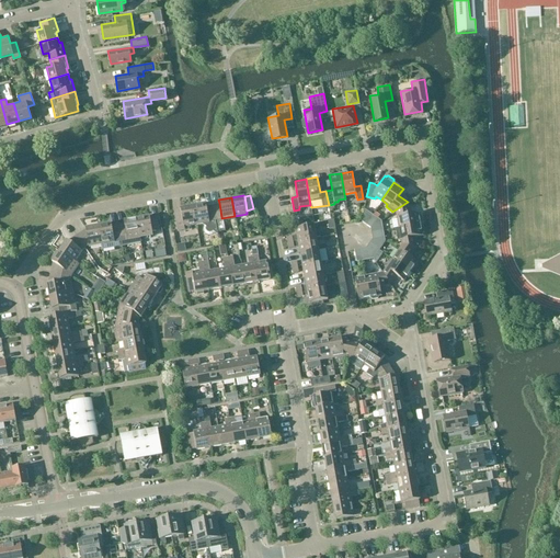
[(205,202),(193,204),(196,223),(202,221),(206,225),(205,226),(205,228),(207,229),(208,230),(210,230),(212,229),(217,232),(215,218),(213,204),(206,205),(205,202)]
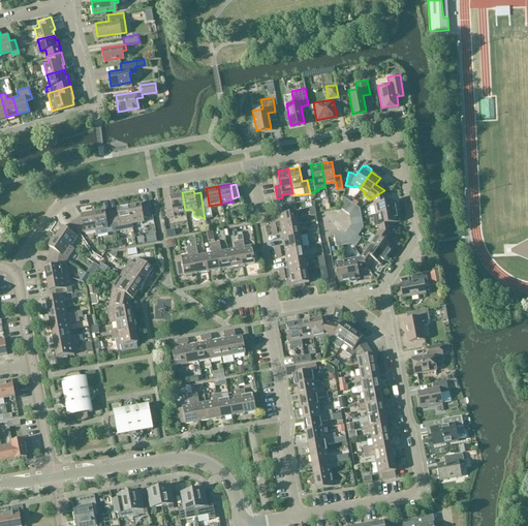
[(373,203),(375,213),(396,210),(396,209),(398,208),(397,200),(395,202),(394,198),(385,200),(384,190),(373,197),(373,203)]
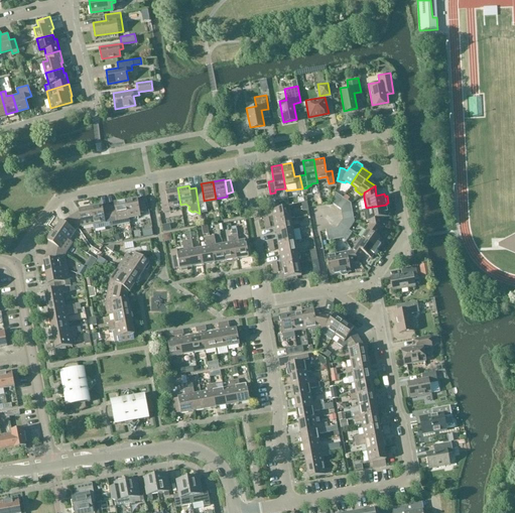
[(202,186),(196,187),(198,201),(204,200),(202,186)]
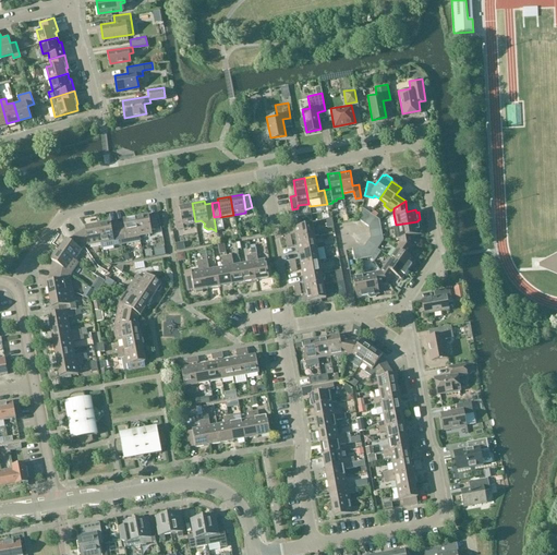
[(188,222),(195,221),(192,203),(179,205),(179,206),(172,207),(176,228),(183,227),(183,226),(188,226),(188,222)]
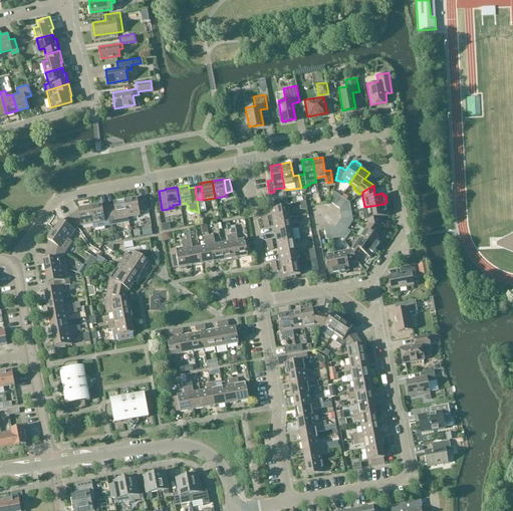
[(330,201),(334,204),(341,195),(333,190),(330,201)]
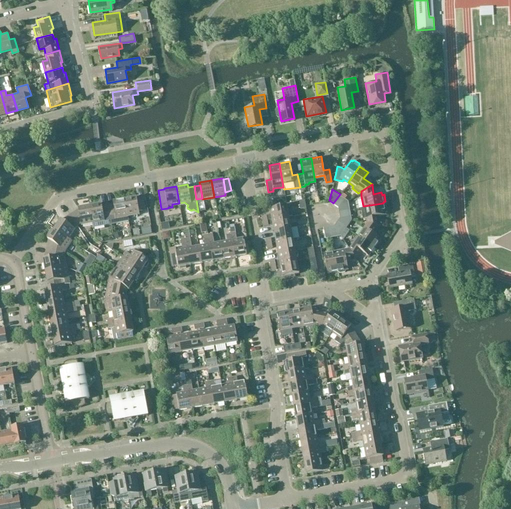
[(333,203),(338,206),(348,199),(340,194),(333,203)]
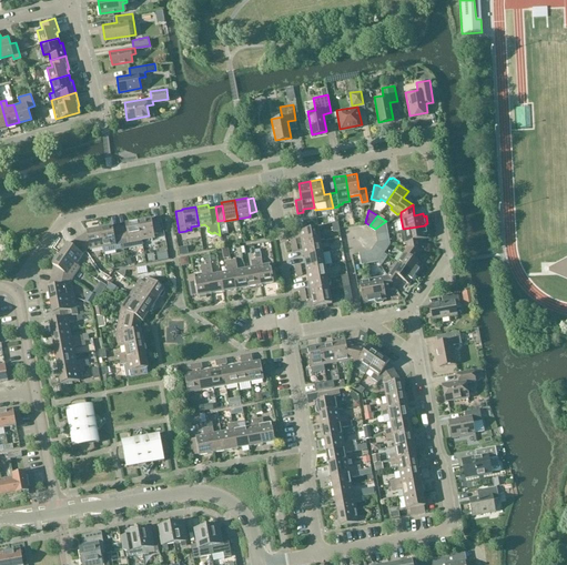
[(153,232),(151,219),(151,218),(138,220),(141,239),(154,236),(153,232)]
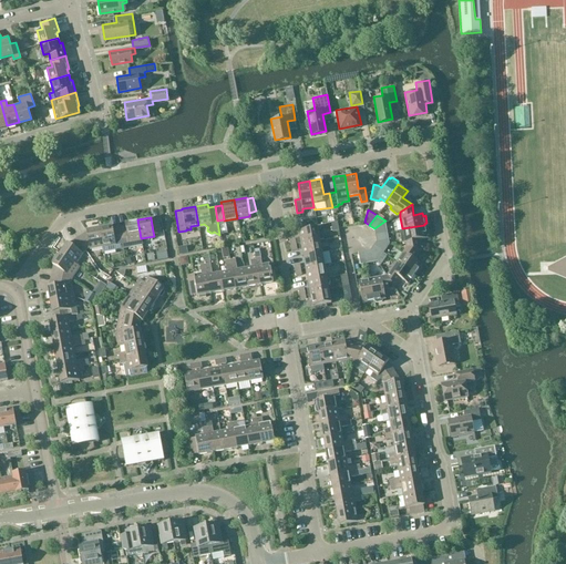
[(151,218),(153,232),(160,231),(157,217),(151,218)]
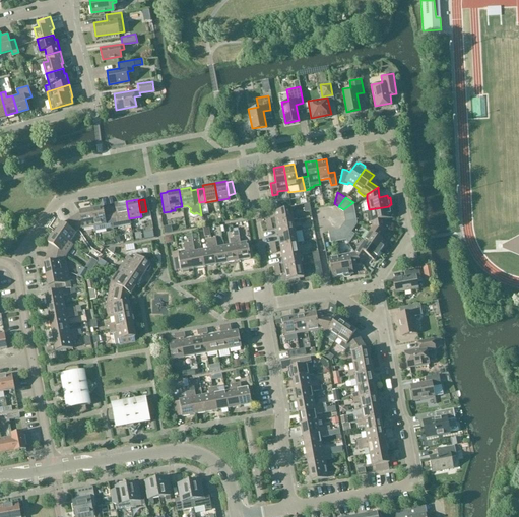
[(115,206),(117,219),(118,220),(129,218),(126,201),(114,203),(115,206)]
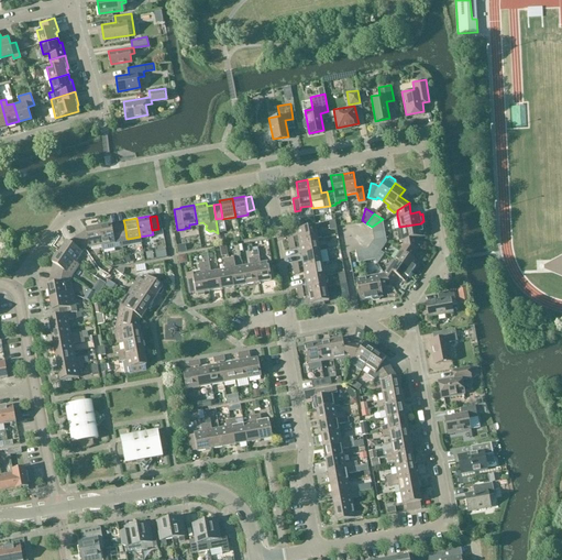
[(383,219),(372,227),(372,232),(384,230),(383,219)]
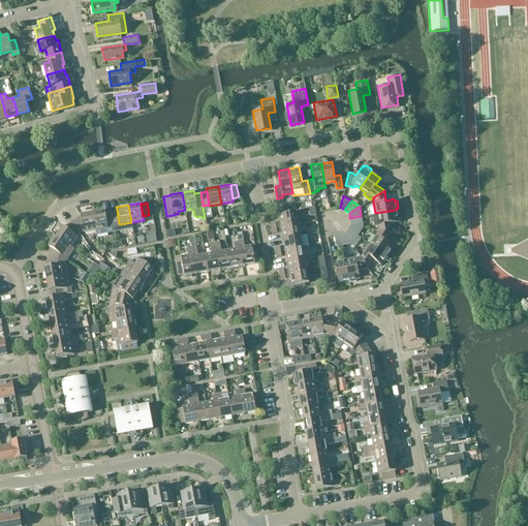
[(115,230),(114,224),(111,211),(104,212),(104,209),(92,211),(95,228),(96,234),(115,230)]
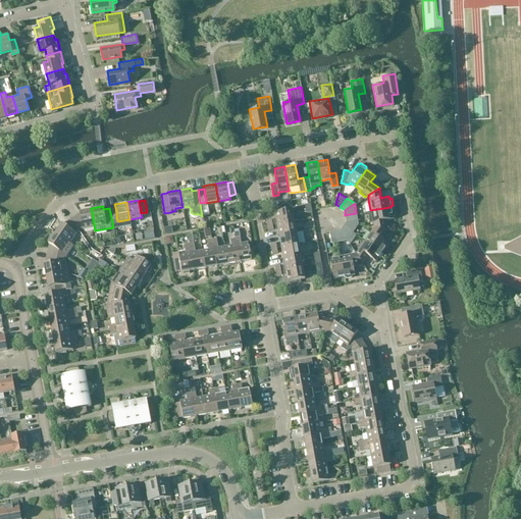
[(115,207),(109,208),(112,221),(117,220),(115,207)]
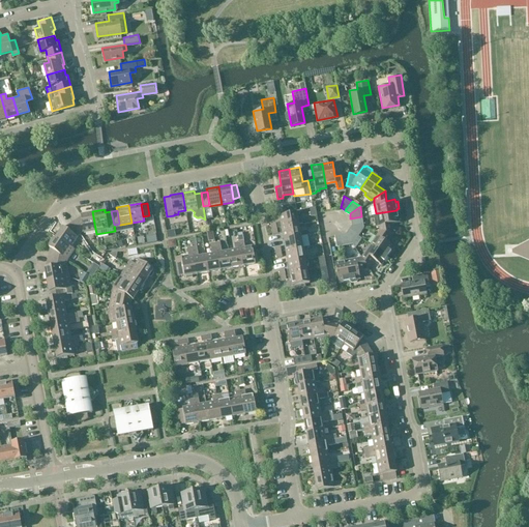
[(270,228),(298,223),(301,222),(299,210),(278,214),(280,221),(269,223),(270,228)]
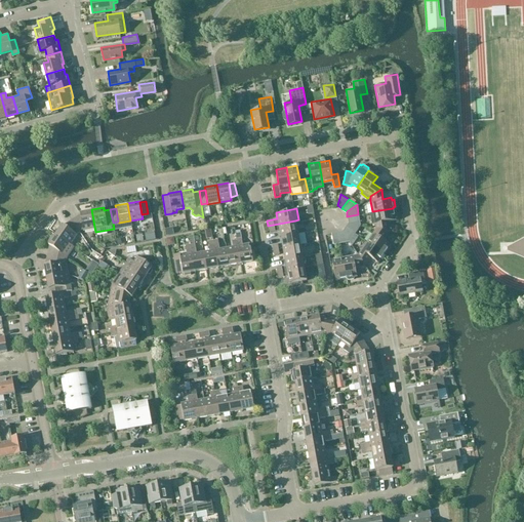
[(389,230),(387,221),(395,218),(395,216),(396,215),(395,208),(393,209),(393,208),(372,211),(369,212),(371,223),(374,223),(375,228),(389,230)]
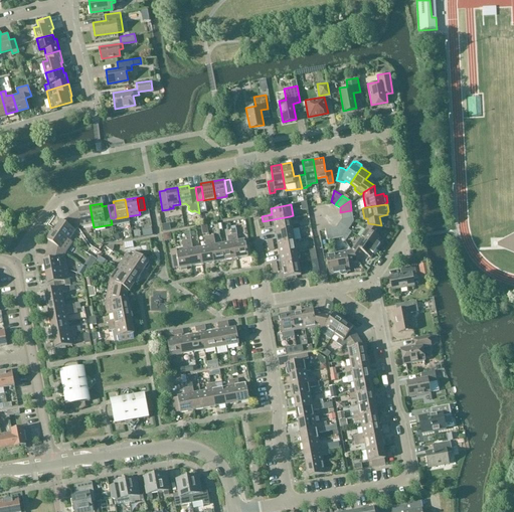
[(78,209),(80,223),(81,224),(93,222),(90,205),(78,207),(78,209)]
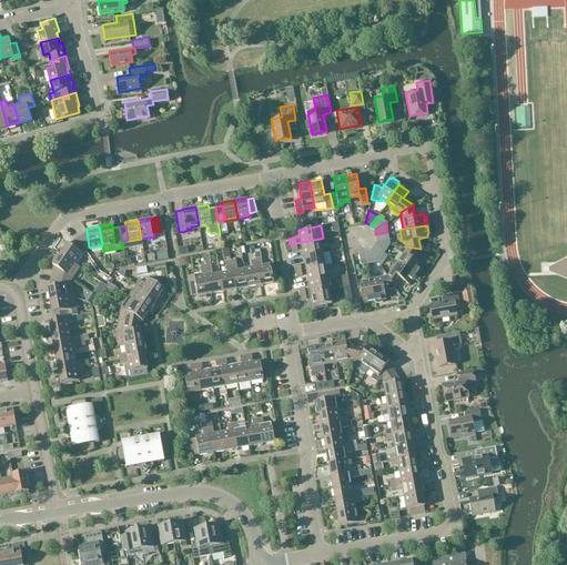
[(87,231),(77,236),(85,249),(89,246),(87,231)]
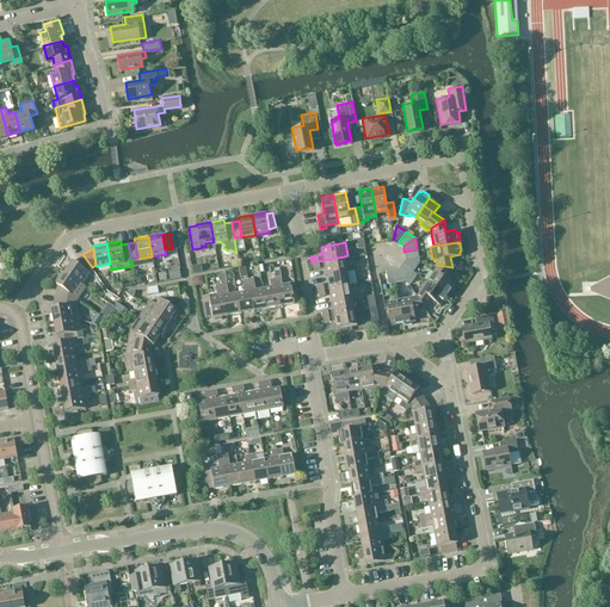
[(404,252),(405,258),(419,260),(417,249),(404,252)]
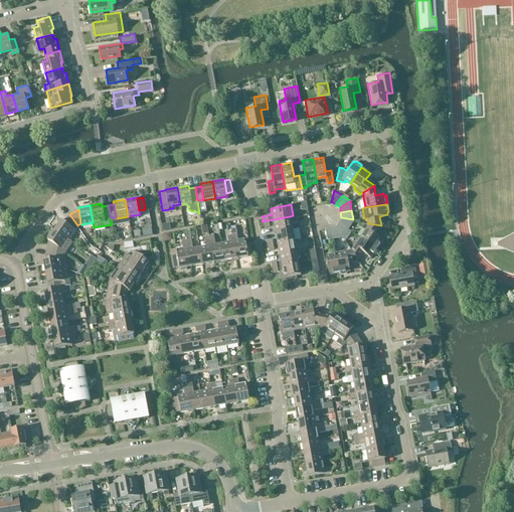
[(69,214),(61,219),(73,227),(77,225),(69,214)]
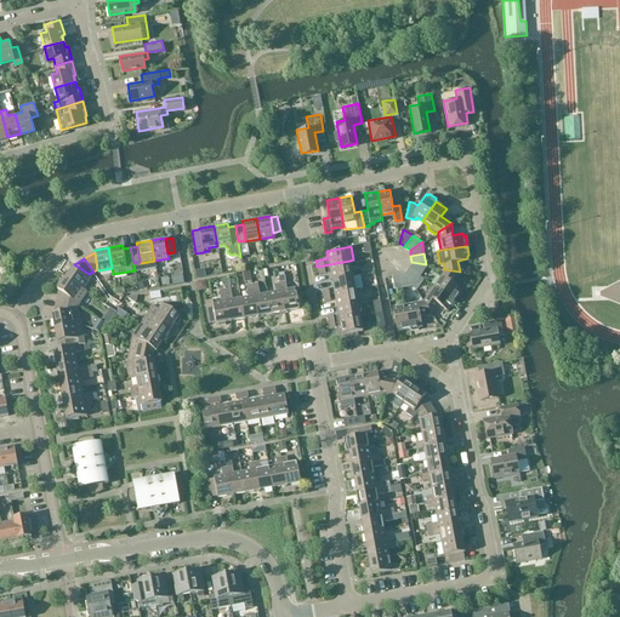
[(330,270),(331,278),(352,274),(359,273),(358,268),(351,269),(350,261),(317,267),(318,273),(330,270)]
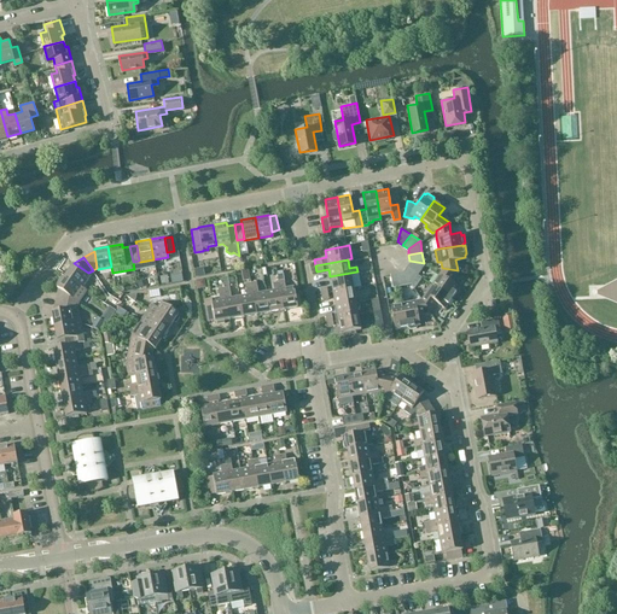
[(409,261),(406,265),(418,273),(424,263),(409,261)]
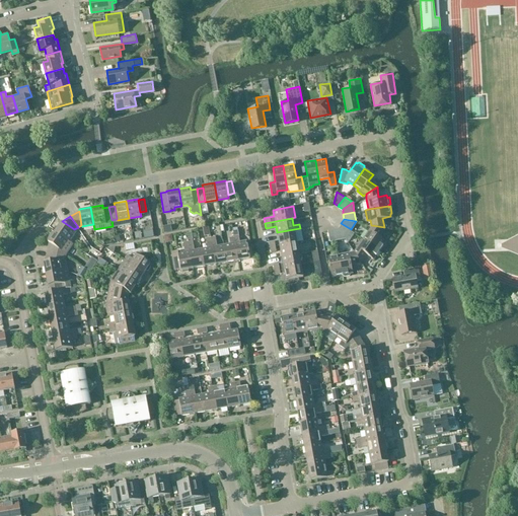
[(54,230),(69,240),(75,230),(74,229),(62,221),(61,220),(54,230)]
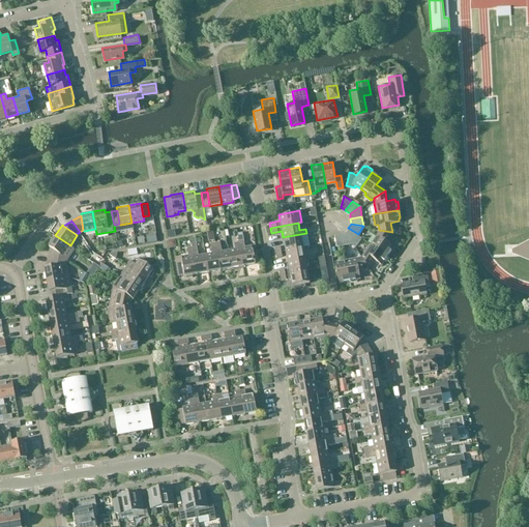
[(352,242),(358,234),(348,228),(346,232),(352,242)]
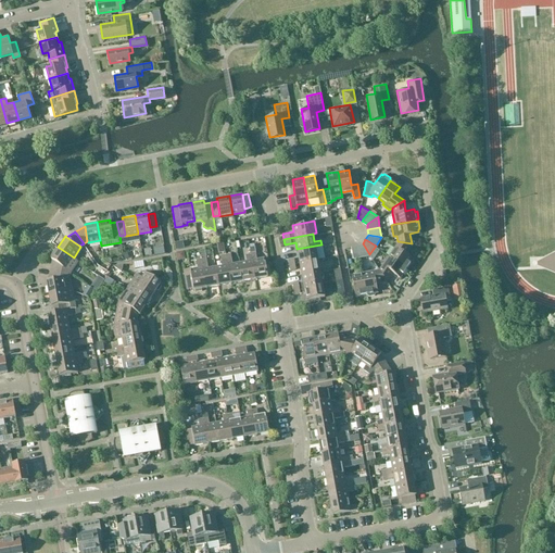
[(405,253),(412,243),(398,241),(394,246),(388,254),(406,267),(413,258),(405,253)]
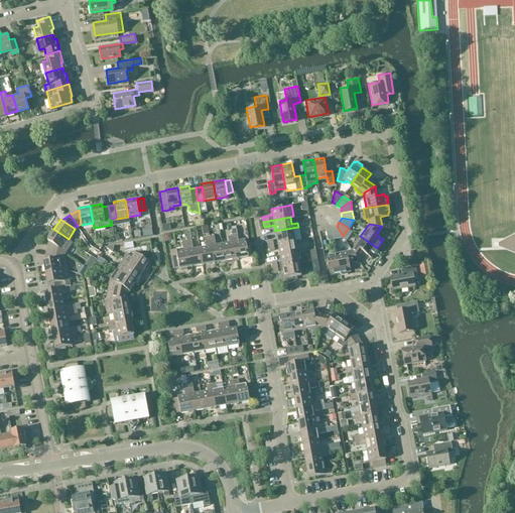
[(337,226),(332,227),(334,238),(343,236),(337,226)]
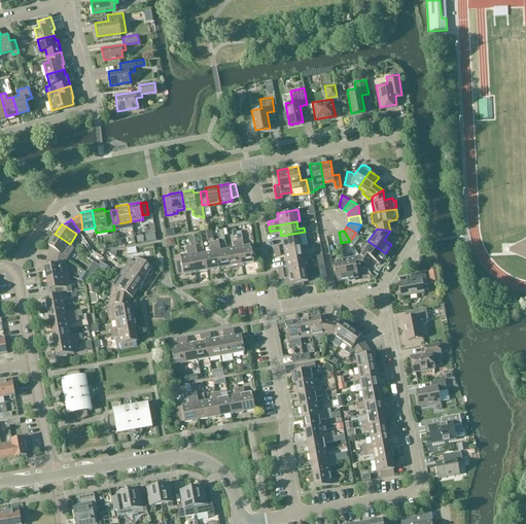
[(173,241),(172,233),(164,234),(165,242),(173,241)]
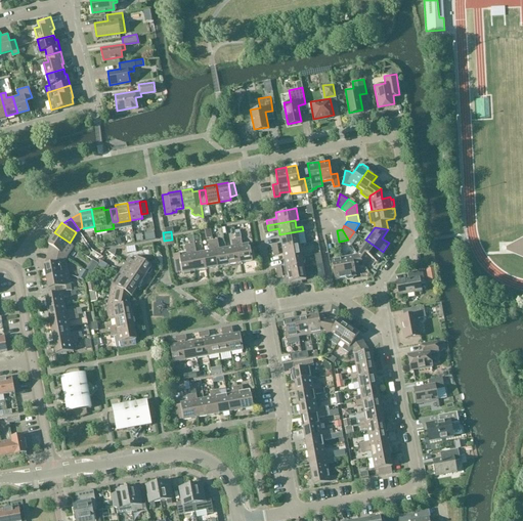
[(279,234),(281,246),(299,243),(297,231),(279,234)]
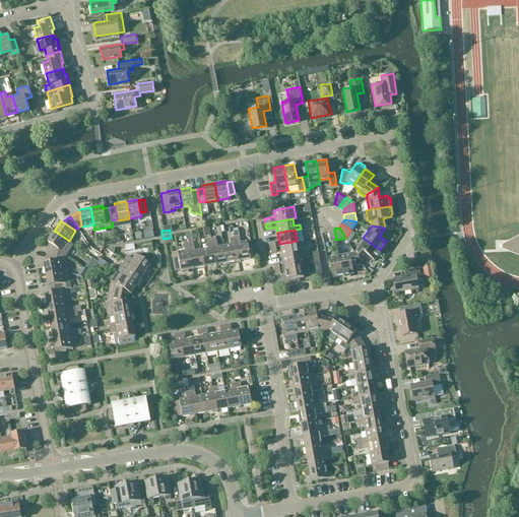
[(66,253),(73,244),(69,241),(54,231),(54,232),(52,231),(49,236),(50,237),(48,241),(49,242),(47,251),(65,255),(66,253)]
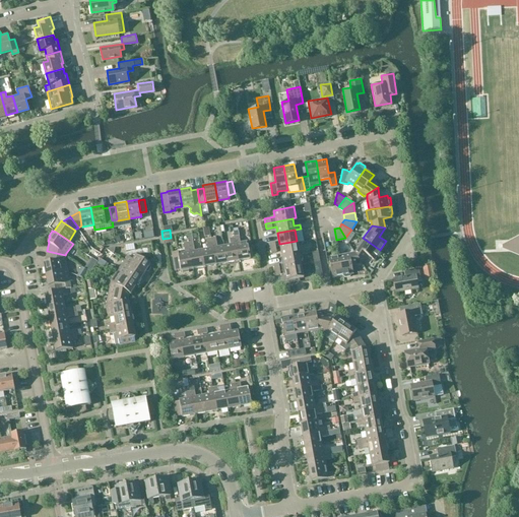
[(210,236),(215,263),(226,261),(223,244),(217,245),(215,235),(210,236)]
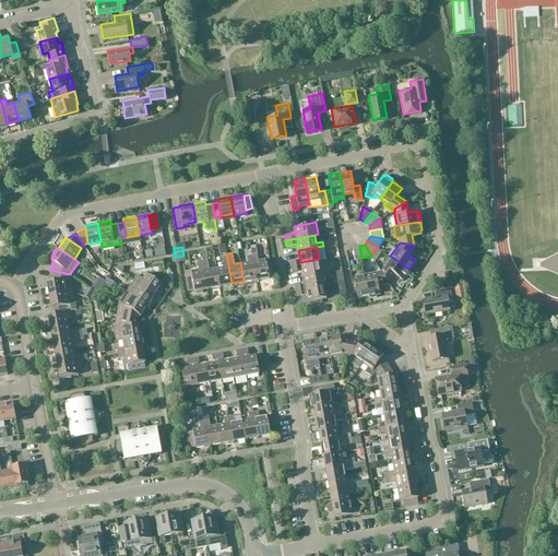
[(257,252),(251,253),(256,279),(269,276),(265,258),(258,259),(257,252)]
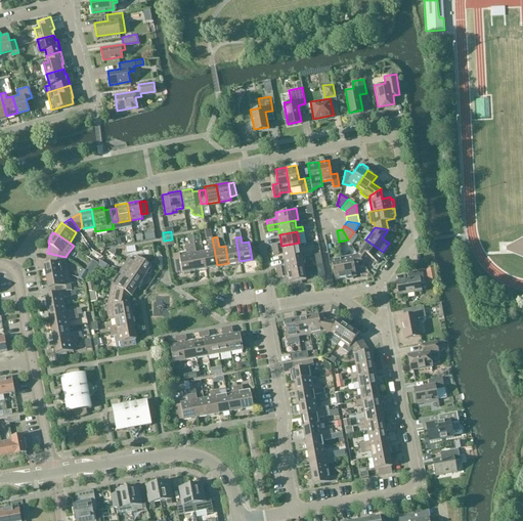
[(209,249),(203,250),(205,267),(217,265),(212,237),(207,239),(209,249)]
